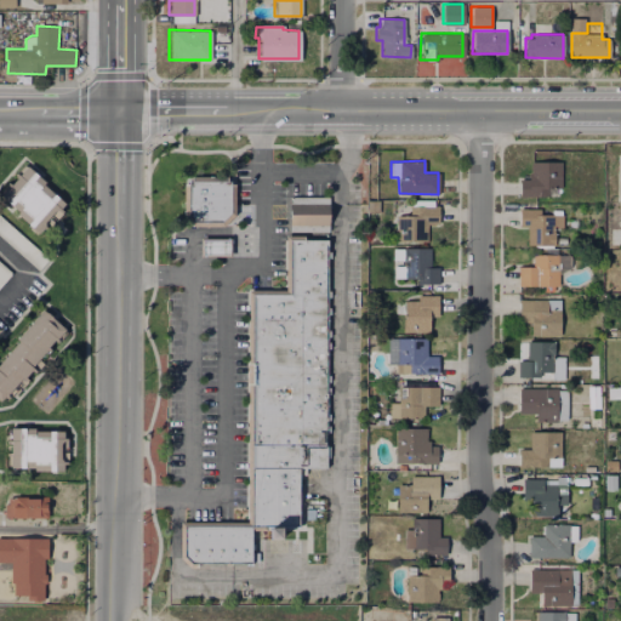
[(560,161),(560,188),(556,188),(556,197),(518,197),(518,178),(528,178),(528,172),(530,172),(530,161),(560,161)]
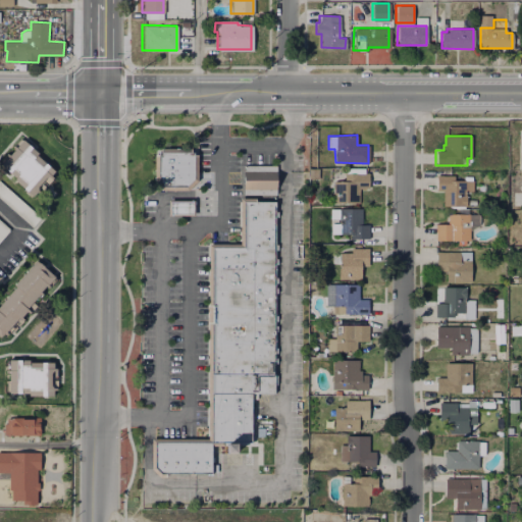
[(56,170),(35,195),(16,178),(11,172),(2,166),(24,139),(40,152),(38,155),(56,170)]
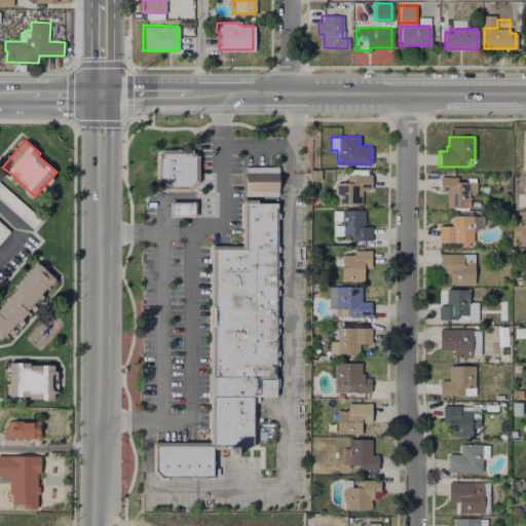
[(195,153),(195,155),(197,155),(197,184),(188,190),(157,190),(157,185),(153,185),(154,155),(157,155),(159,153),(159,148),(192,149),(192,153),(195,153)]
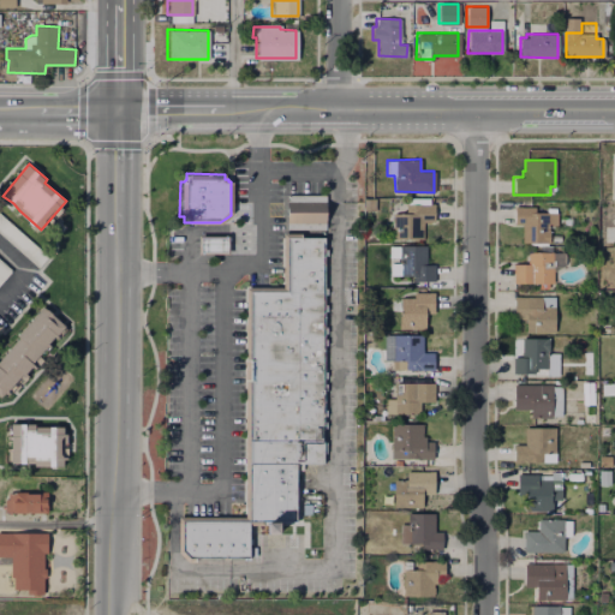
[(323,195),(324,228),(287,228),(287,195),(323,195)]
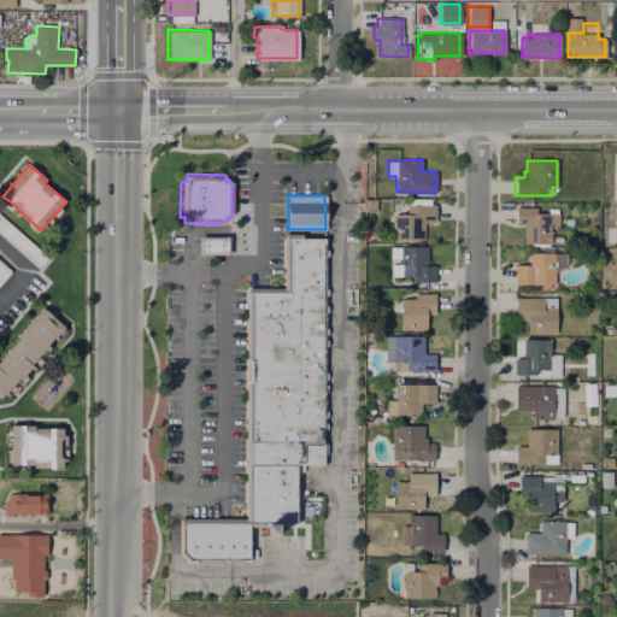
[(434,205),(434,223),(423,223),(423,240),(393,240),(393,213),(406,213),(406,205),(434,205)]
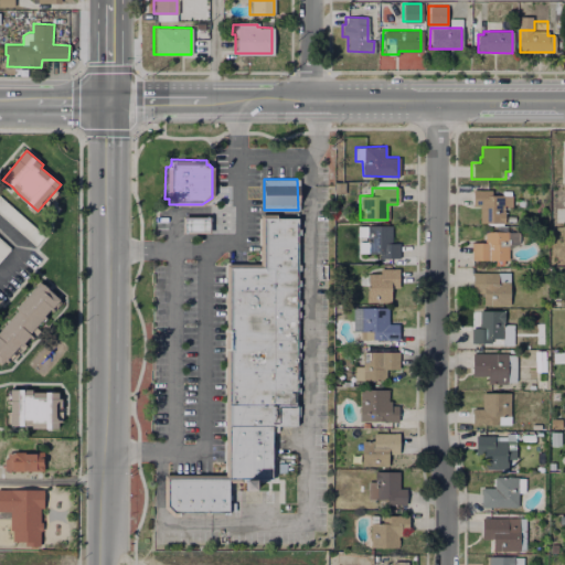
[(512,194),(512,224),(479,223),(479,206),(472,205),(472,189),(491,190),(491,194),(512,194)]
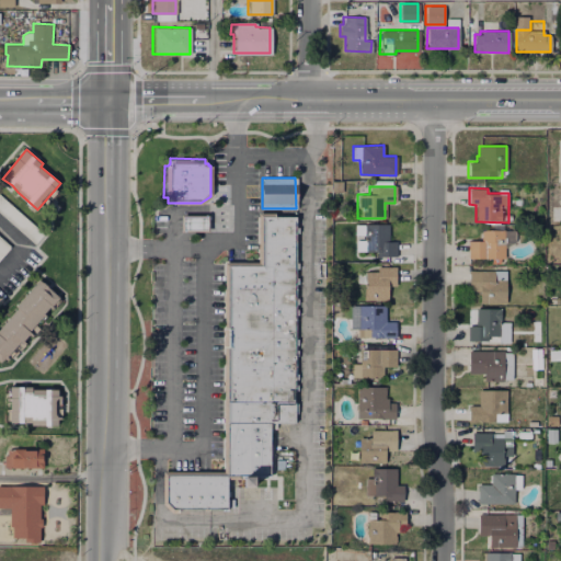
[(0,193),(43,232),(35,242),(0,210),(0,193)]
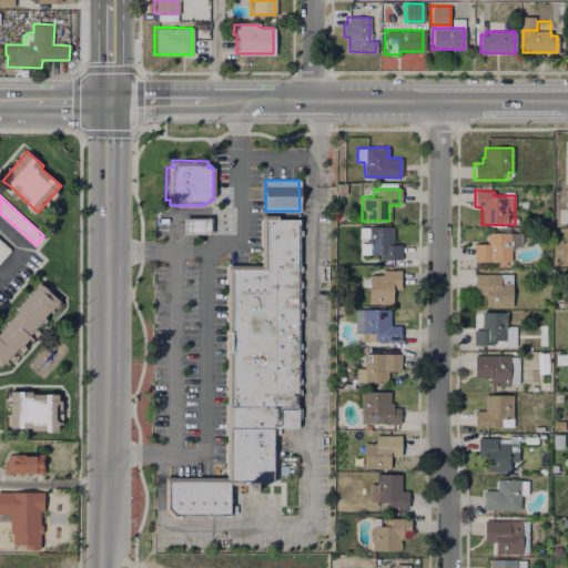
[(300,217),(298,428),(274,427),(274,456),(274,480),(230,482),(229,513),(173,515),(164,505),(165,475),(226,475),(229,267),(262,267),(261,217),(300,217)]
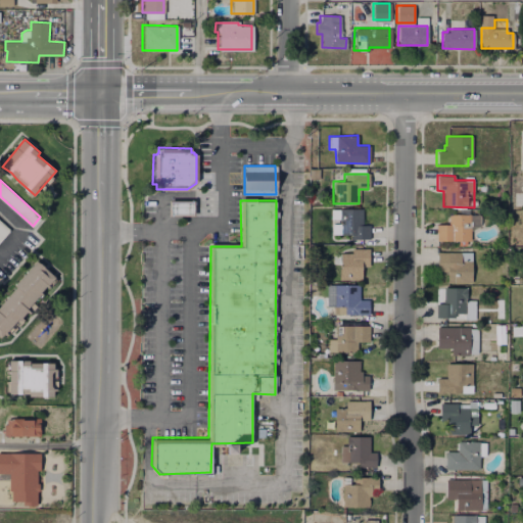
[(193,200),(193,216),(168,216),(168,200),(193,200)]
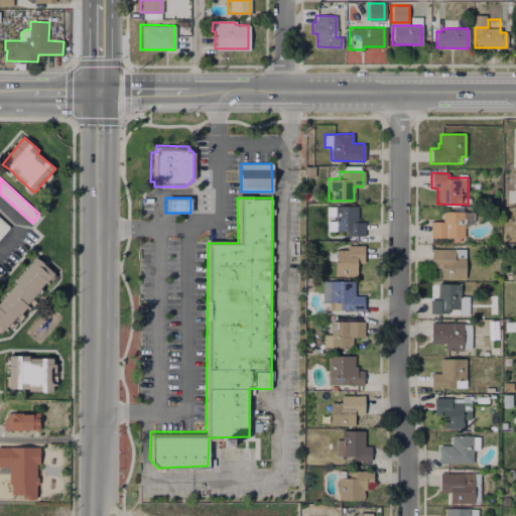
[(334,205),(346,204),(356,205),(356,221),(364,222),(363,235),(355,234),(345,235),(345,229),(335,230),(334,205)]
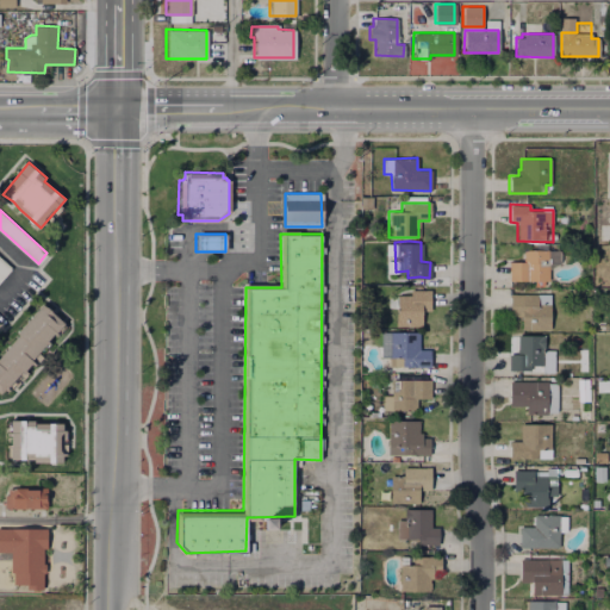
[(508,261),(518,260),(522,261),(522,249),(535,248),(547,249),(547,280),(535,279),(527,280),(518,280),(508,280),(508,261)]
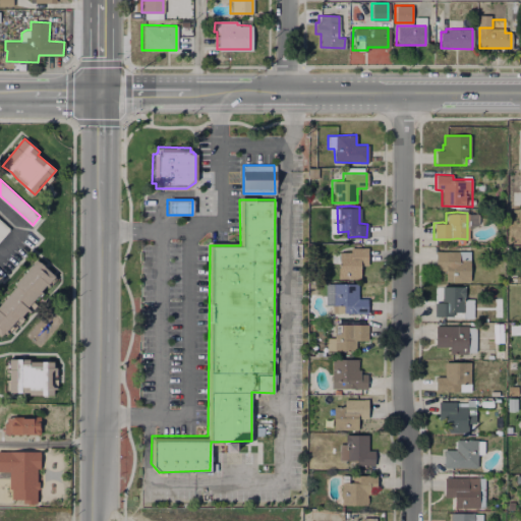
[(0,219),(10,229),(0,240),(0,219)]
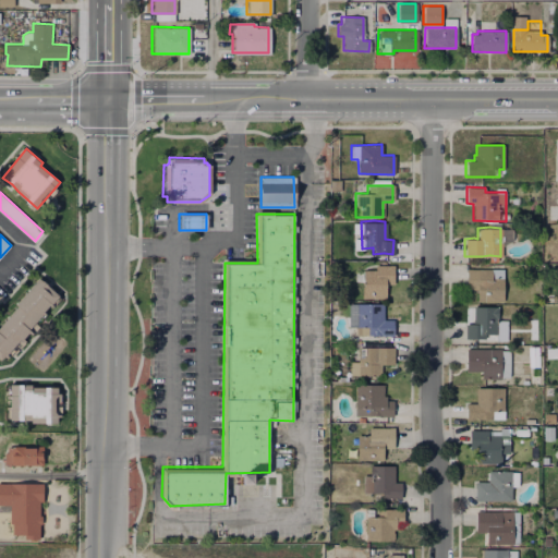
[(361,296),(362,268),(374,269),(374,265),(392,264),(392,283),(385,283),(384,296),(361,296)]
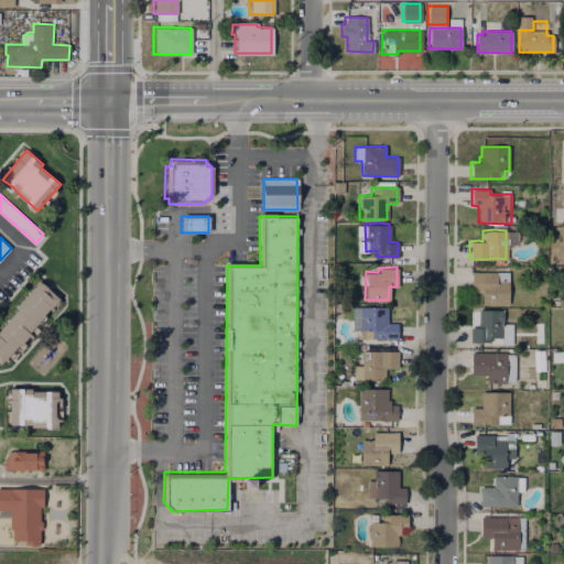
[(472,272),(470,292),(481,292),(481,304),(507,304),(507,281),(496,282),(496,272),(472,272)]
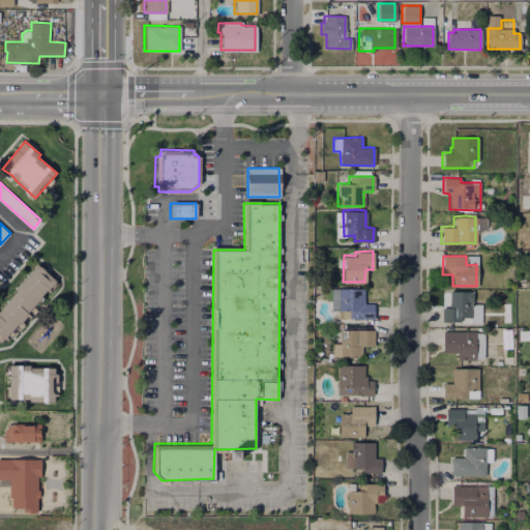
[(57,281),(1,343),(0,342),(0,310),(19,291),(17,289),(38,264),(57,281)]
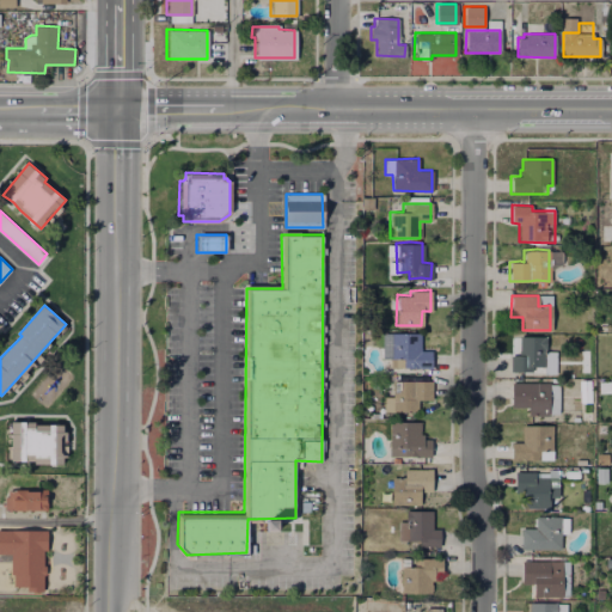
[(389,334),(405,331),(418,332),(420,346),(418,350),(423,350),(430,350),(430,366),(390,366),(389,334)]
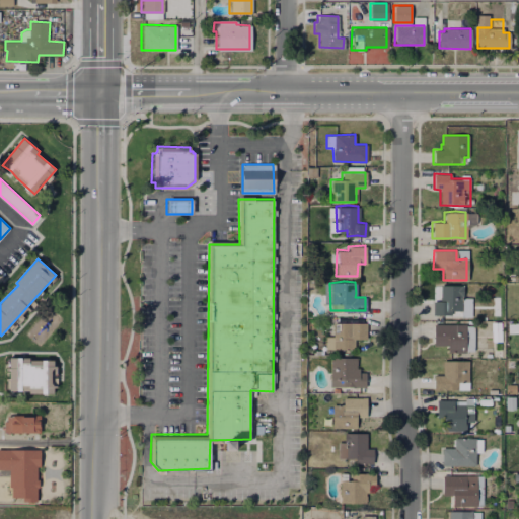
[(432,314),(432,301),(439,301),(439,285),(450,284),(461,285),(462,290),(461,296),(460,310),(450,309),(449,314),(432,314)]
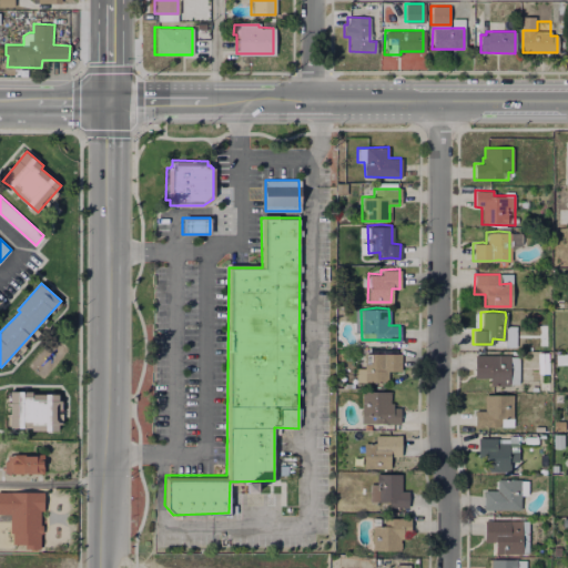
[(548,351),(548,373),(536,373),(536,351),(548,351)]
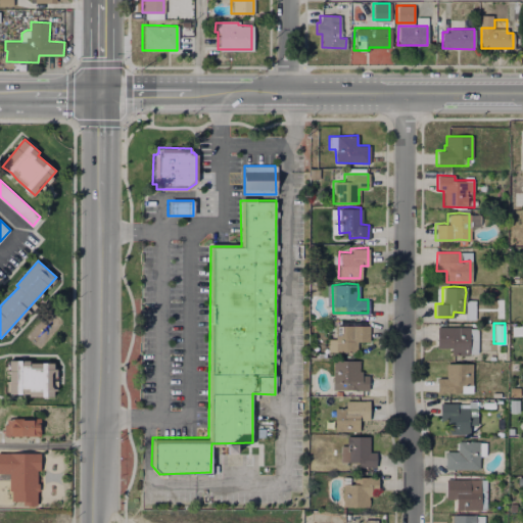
[(334,325),(344,324),(352,325),(360,325),(368,326),(368,342),(355,340),(355,351),(344,350),(334,350),(334,325)]
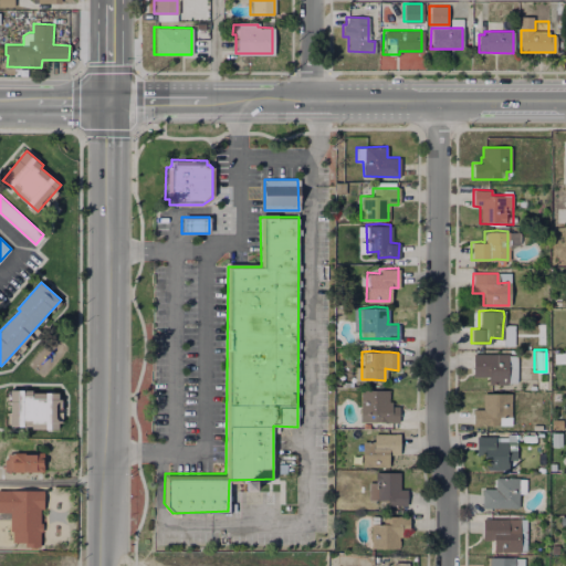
[(486,376),(471,376),(472,364),(471,354),(506,354),(506,368),(506,384),(488,383),(486,376)]
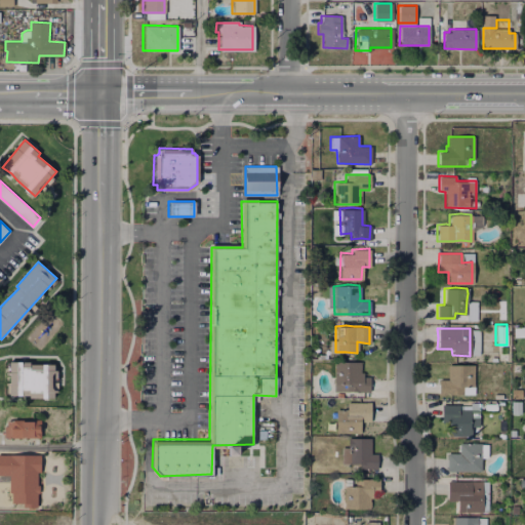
[(332,362),(347,360),(359,362),(359,372),(362,372),(362,376),(368,376),(368,390),(333,390),(332,362)]
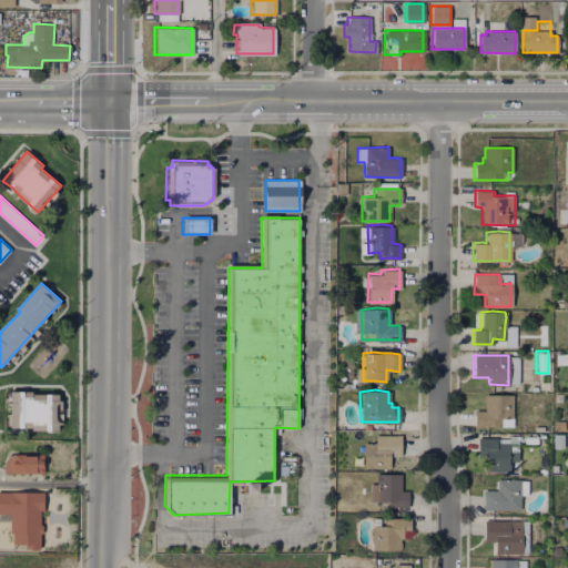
[(61,394),(61,430),(33,430),(33,428),(12,428),(12,392),(34,392),(34,394),(61,394)]
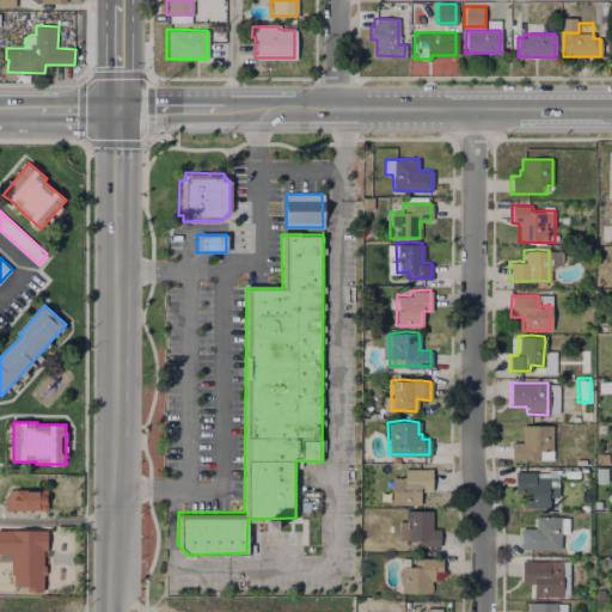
[(521,442),(521,424),(537,423),(551,424),(551,459),(538,459),(522,459),(509,459),(510,442),(521,442)]
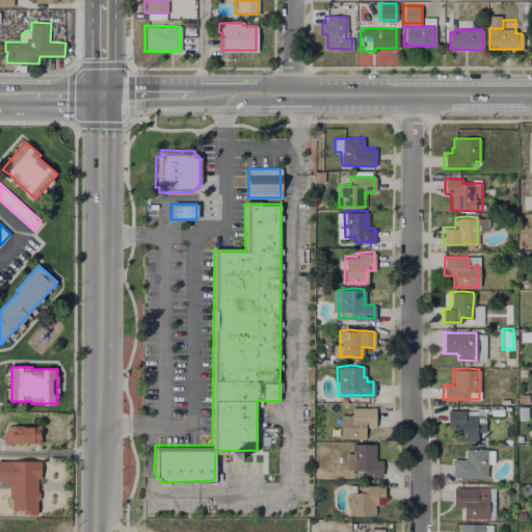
[(375,407),(374,427),(338,427),(339,415),(350,415),(350,407),(375,407)]
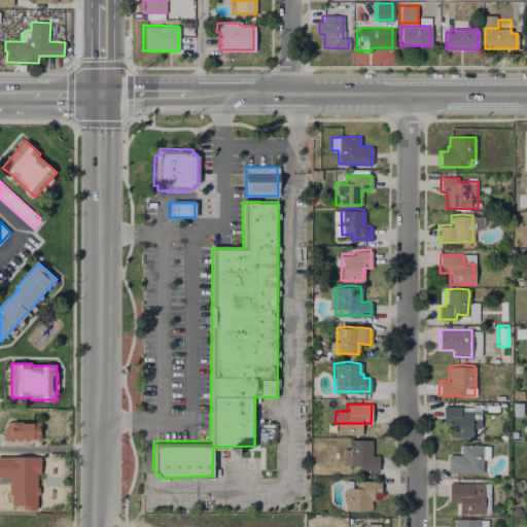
[(481,405),(481,436),(447,435),(447,425),(442,425),(442,407),(463,407),(463,411),(471,411),(471,405),(481,405)]
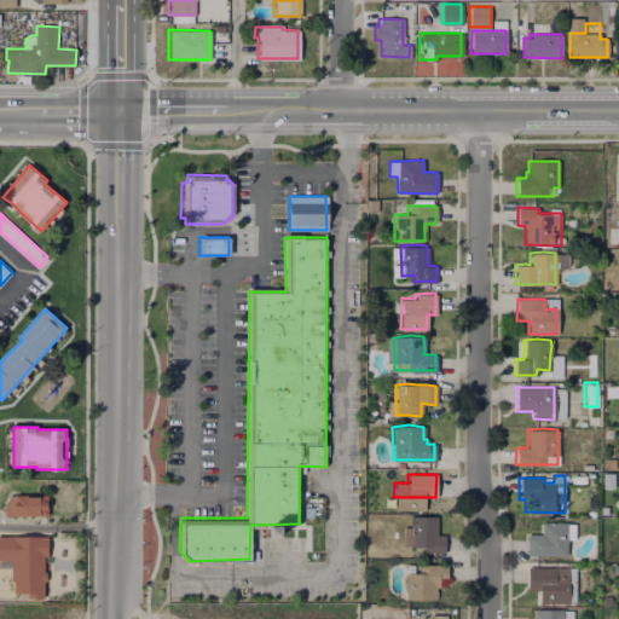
[(50,496),(50,515),(6,515),(6,503),(10,503),(10,496),(50,496)]
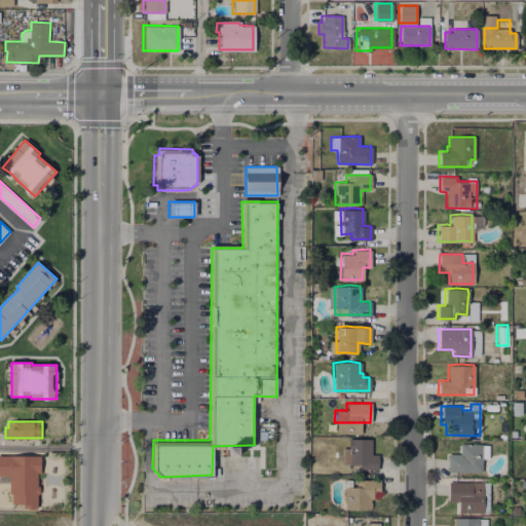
[(371,439),(371,454),(377,454),(377,470),(360,468),(360,464),(341,464),(341,448),(346,448),(347,439),(371,439)]
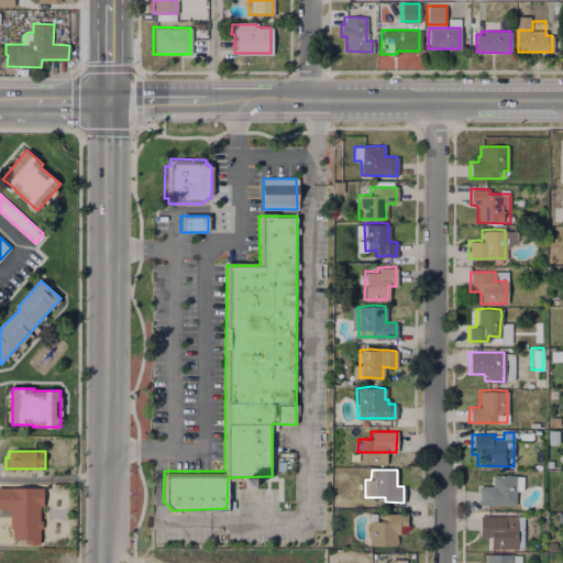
[(516,475),(516,505),(478,505),(478,486),(492,486),(492,474),(516,475)]
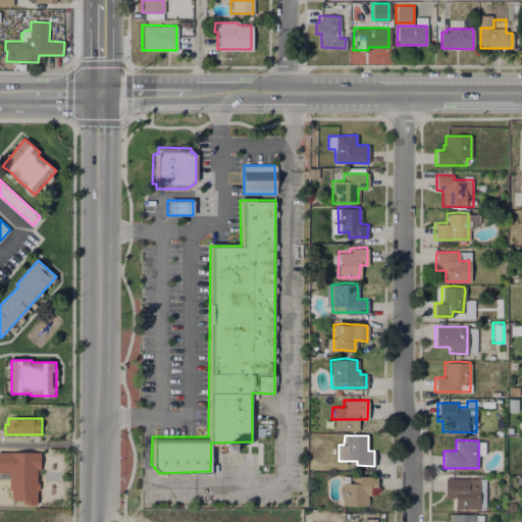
[(0,453),(40,453),(39,500),(12,500),(12,492),(9,492),(9,473),(0,473),(0,453)]
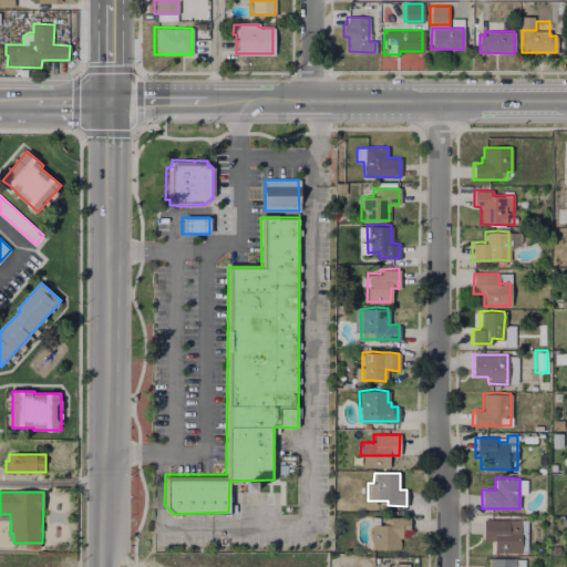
[(409,517),(409,549),(370,549),(370,524),(383,525),(383,516),(409,517)]
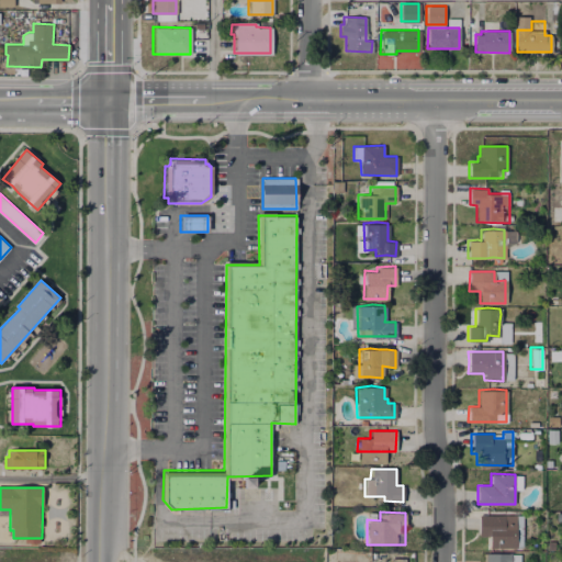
[(523,515),(523,548),(490,547),(490,536),(478,536),(479,515),(523,515)]
